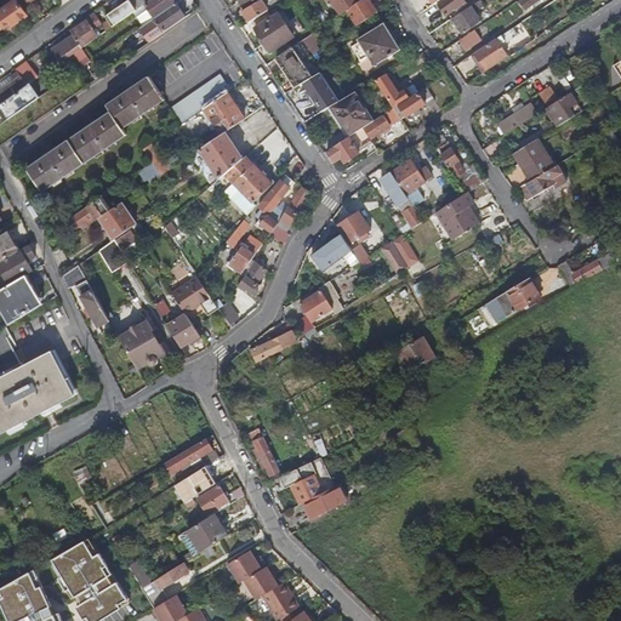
[(177,4),(174,0),(153,0),(151,3),(147,5),(155,18),(177,4)]
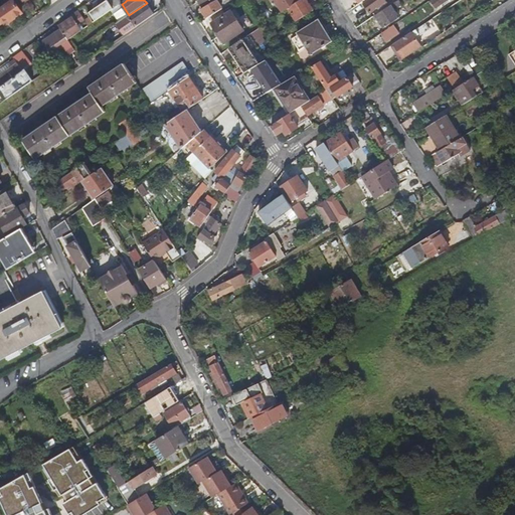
[(204,13),(207,19),(235,2),(233,0),(232,0),(231,1),(230,0),(229,0),(221,6),(218,1),(218,0),(199,0),(204,8),(202,10),(204,13)]
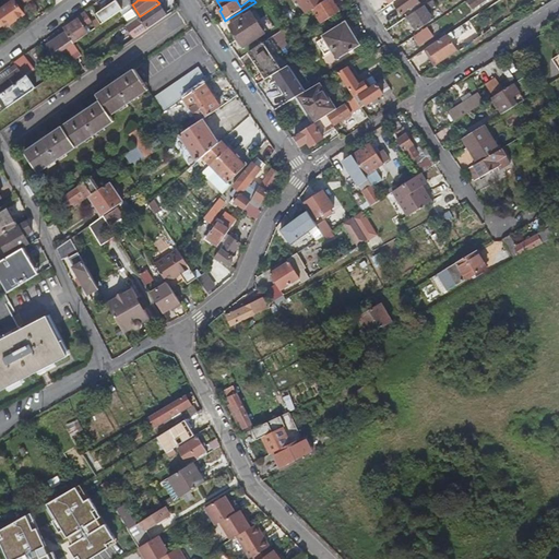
[(299,0),(308,12),(324,0),(299,0)]
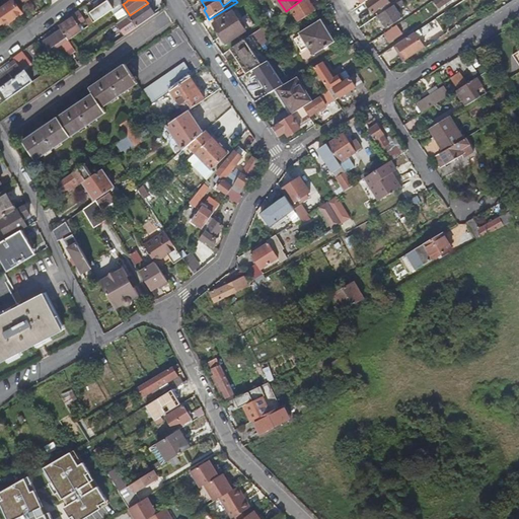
[(309,0),(302,0),(291,8),(299,20),(316,10),(309,0)]
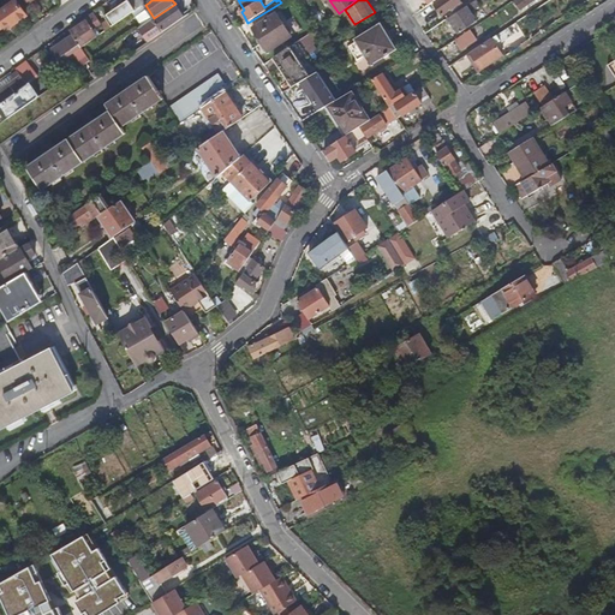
[(460,0),(440,0),(435,4),(434,1),(431,4),(421,10),(425,16),(437,6),(443,13),(452,7),(457,4),(459,6),(463,3),(460,0)]
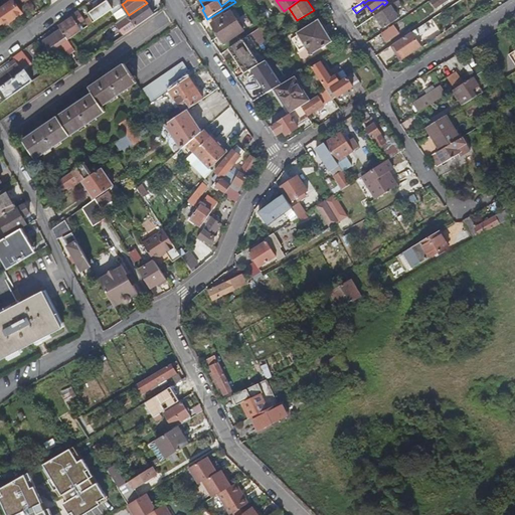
[(401,0),(397,0),(375,15),(384,27),(399,16),(393,8),(403,2),(401,0)]
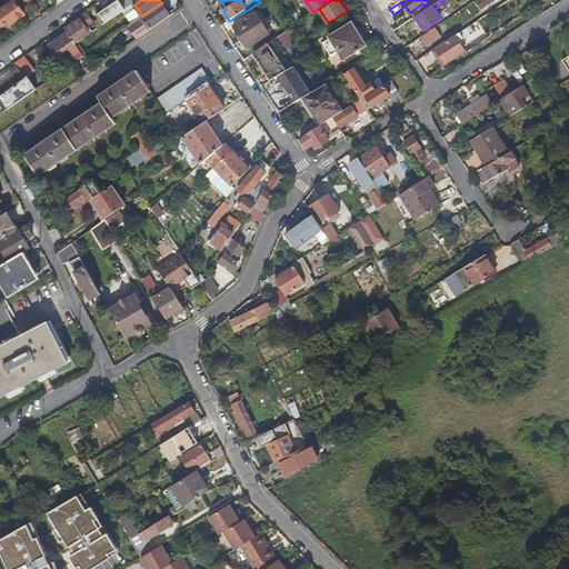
[(26,16),(16,1),(0,11),(0,23),(2,27),(10,21),(12,25),(26,16)]
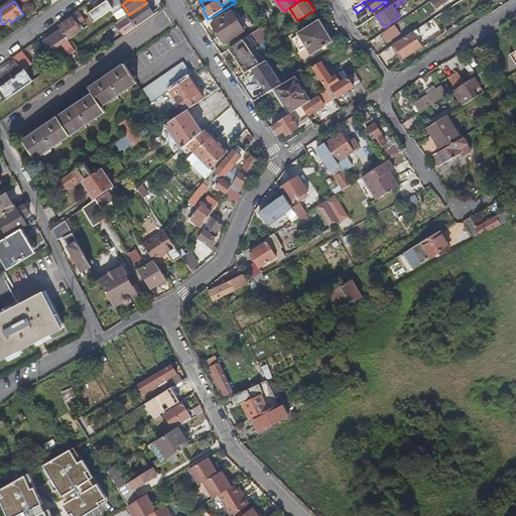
[(114,10),(108,1),(103,4),(96,9),(88,15),(90,18),(86,21),(90,26),(112,11),(114,10)]
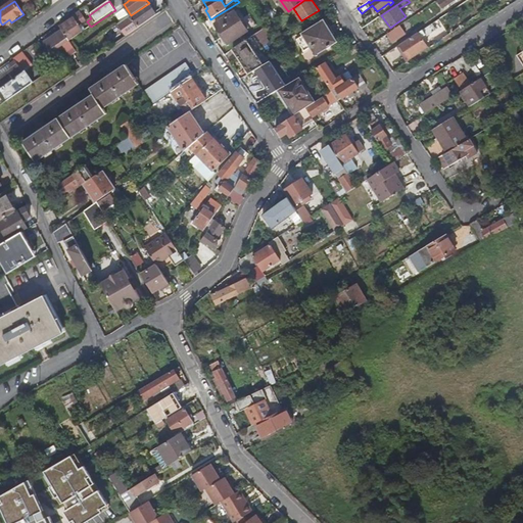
[(104,4),(103,2),(100,1),(96,3),(95,7),(97,9),(104,4)]
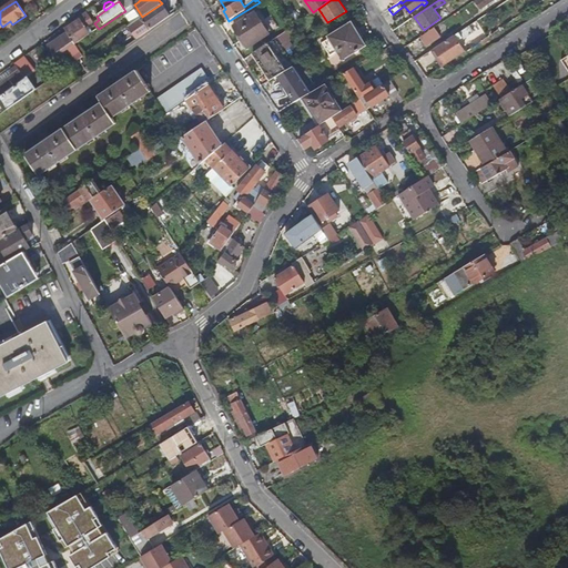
[(171,17),(162,3),(142,17),(129,27),(138,39),(171,17)]
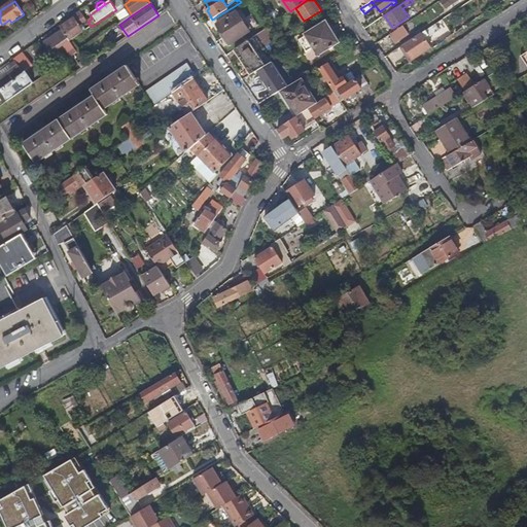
[(126,9),(123,5),(120,7),(118,8),(116,10),(114,11),(116,15),(126,9)]
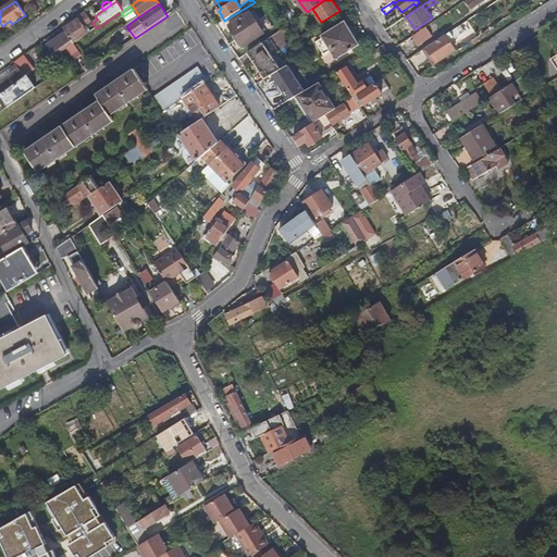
[(251,12),(230,25),(244,46),(264,33),(251,12)]
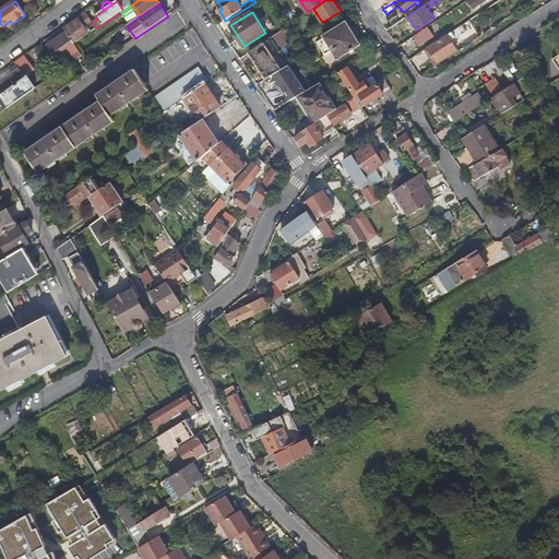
[(97,28),(93,23),(87,15),(64,30),(67,33),(74,45),(97,28)]
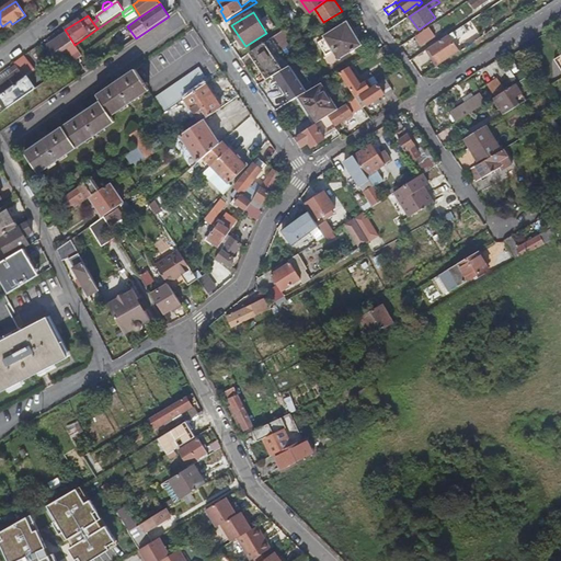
[(325,35),(340,58),(362,44),(347,21),(325,35)]
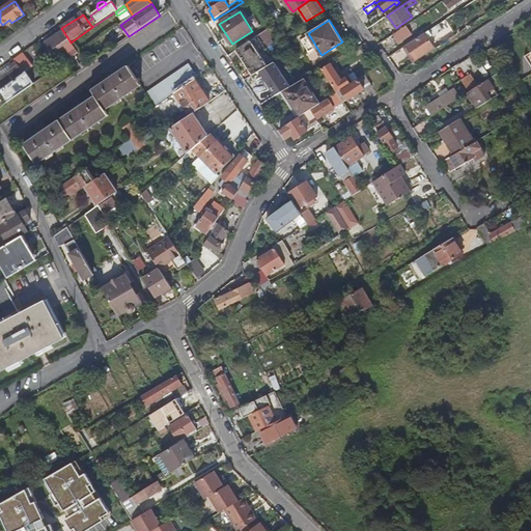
[(439,23),(408,45),(417,58),(435,47),(427,35),(432,33),(434,35),(443,29),(439,23)]
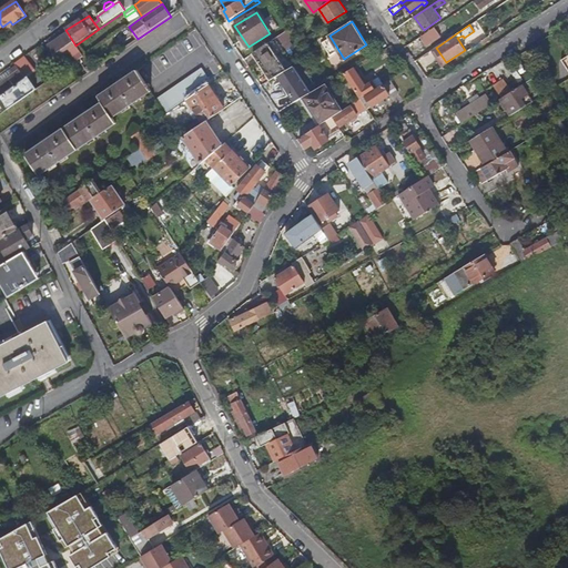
[(435,27),(422,36),(427,44),(440,36),(435,27)]
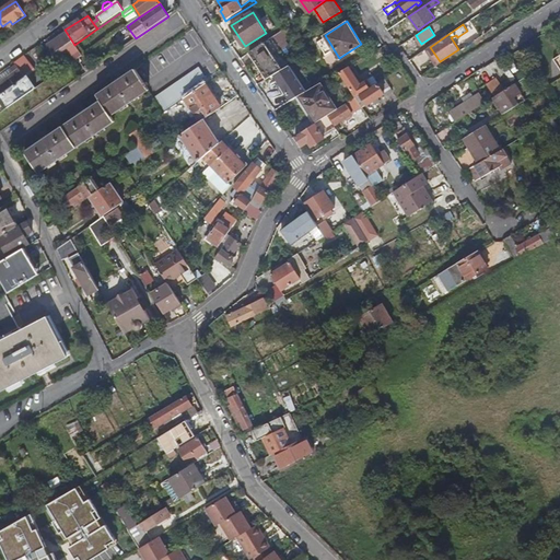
[(291,36),(286,27),(271,37),(279,49),(284,46),(282,43),(291,36)]
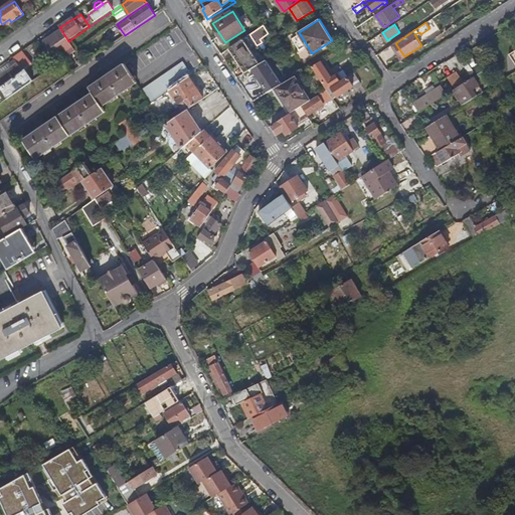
[(68,41),(61,30),(44,41),(49,49),(61,41),(63,44),(68,41)]
